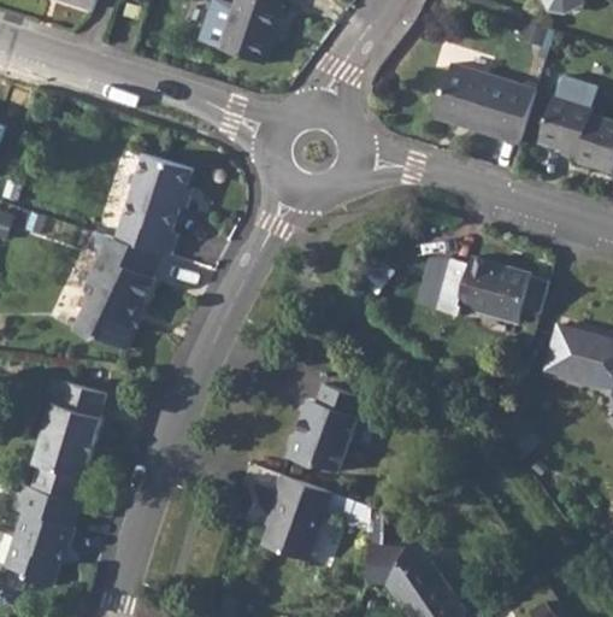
[(59,0),(93,10),(95,0),(59,0)]
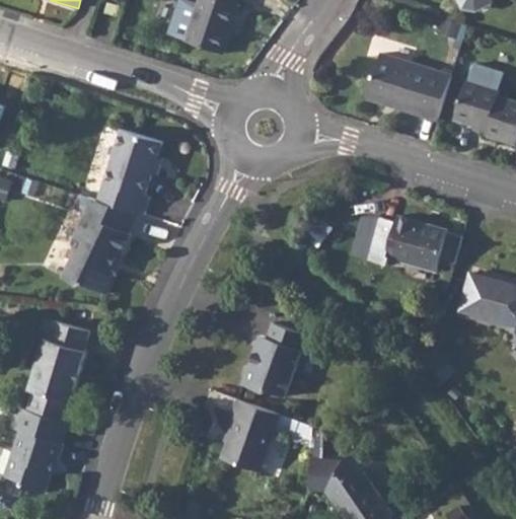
[(196,0),(181,43),(220,56),(236,8),(232,6),(234,0),(196,0)]
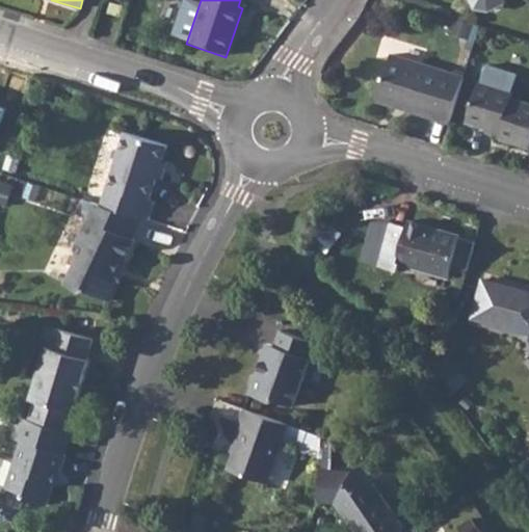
[(470,0),(474,7),(487,10),(504,2),(502,0),(470,0)]
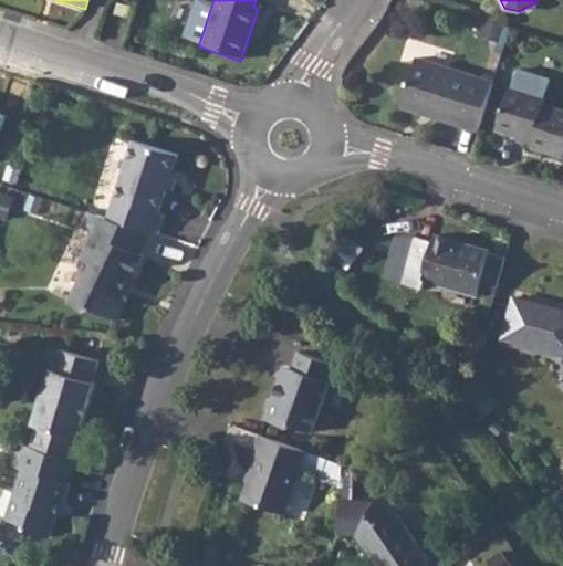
[(115,3),(112,14),(124,19),(127,7),(115,3)]
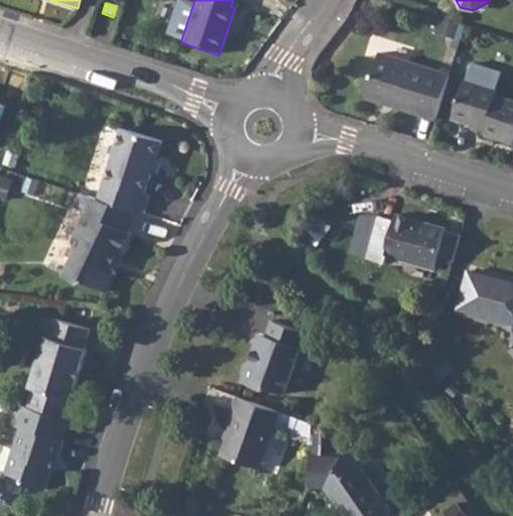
[(361,97),(432,119),(446,76),(376,52),(361,97)]
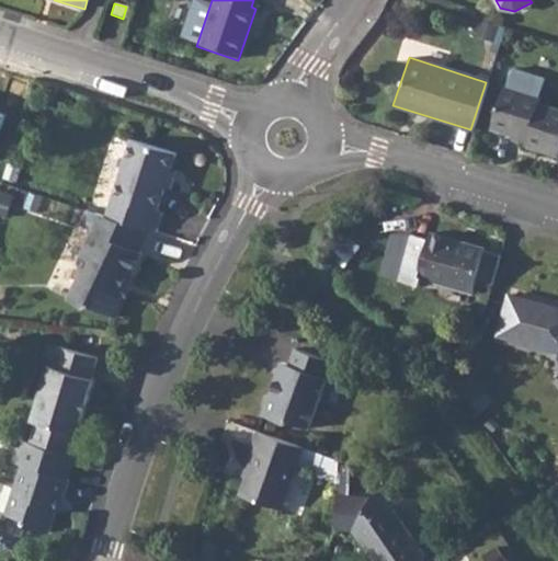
[(488,129),(509,136),(523,140),(521,146),(521,147),(554,158),(555,155),(557,155),(557,112),(536,105),(539,98),(537,96),(542,81),(510,71),(505,86),(502,86),(488,129)]
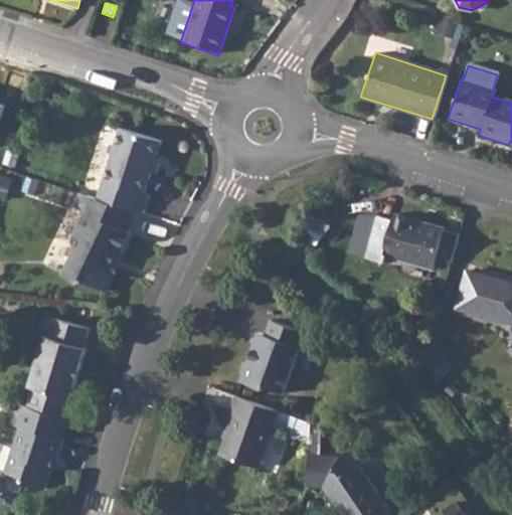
[(467,125),(466,130),(478,134),(480,129),(467,125)]
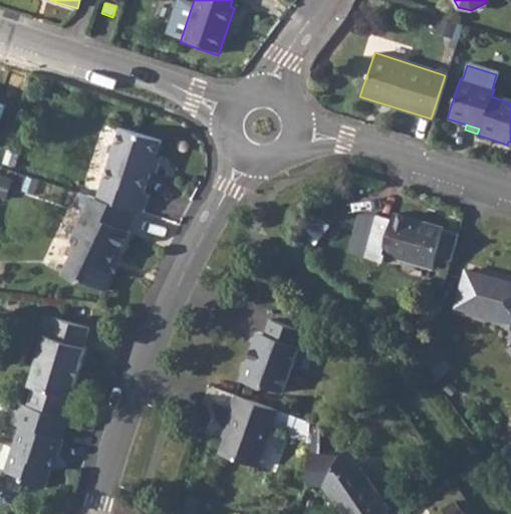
[(117,126),(92,197),(134,210),(141,212),(146,194),(141,193),(148,172),(153,173),(158,157),(153,155),(158,141),(117,126)]
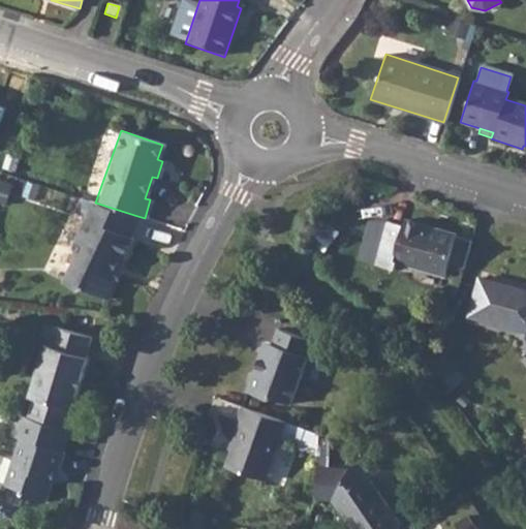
[(95,203),(80,197),(73,211),(86,217),(71,247),(75,254),(61,283),(78,291),(83,289),(106,301),(116,280),(114,271),(120,256),(123,257),(132,238),(128,237),(137,216),(95,203)]
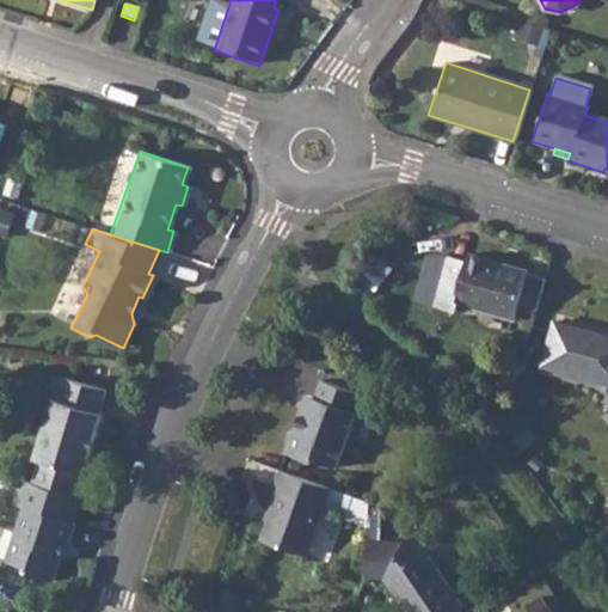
[(446,256),(431,306),(454,312),(456,303),(513,318),(515,308),(533,313),(542,279),(526,274),(526,271),(466,254),(464,261),(446,256)]
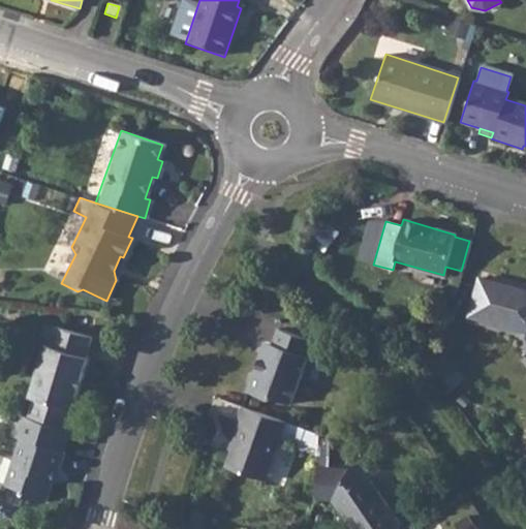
[(477,278),(475,285),(491,290),(494,281),(477,278)]
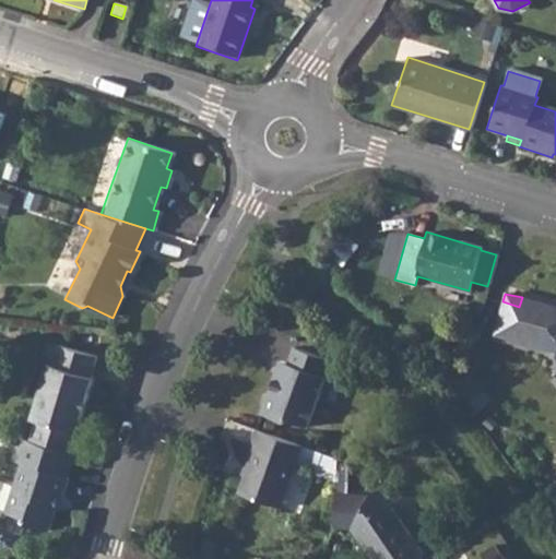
[(519,307),(503,301),(494,334),(555,351),(555,307),(522,297),(519,307)]
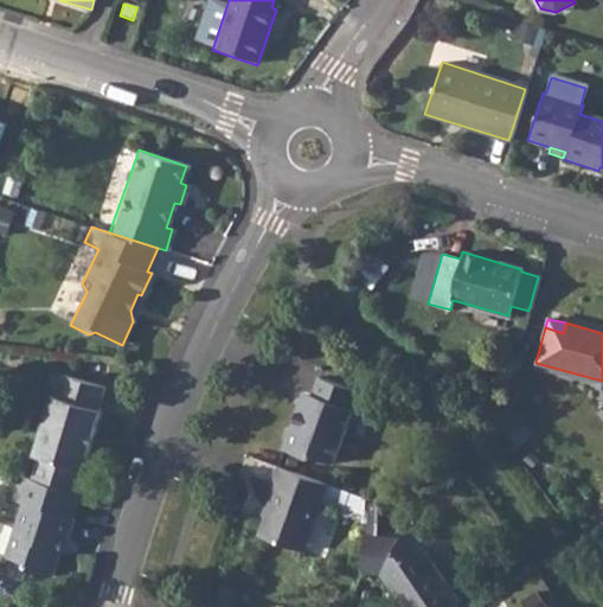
[(49,396),(52,397),(59,374),(50,372),(43,394),(49,396)]
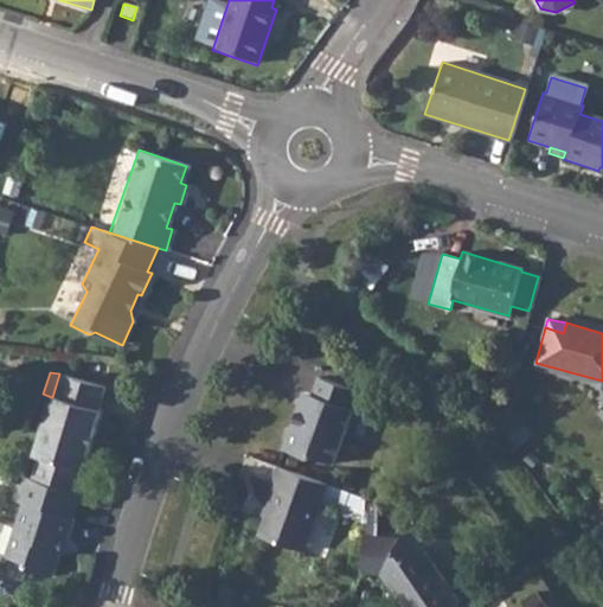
[(49,396),(30,455),(34,455),(27,478),(69,491),(76,470),(81,471),(98,410),(95,409),(102,387),(59,374),(52,397),(49,396)]
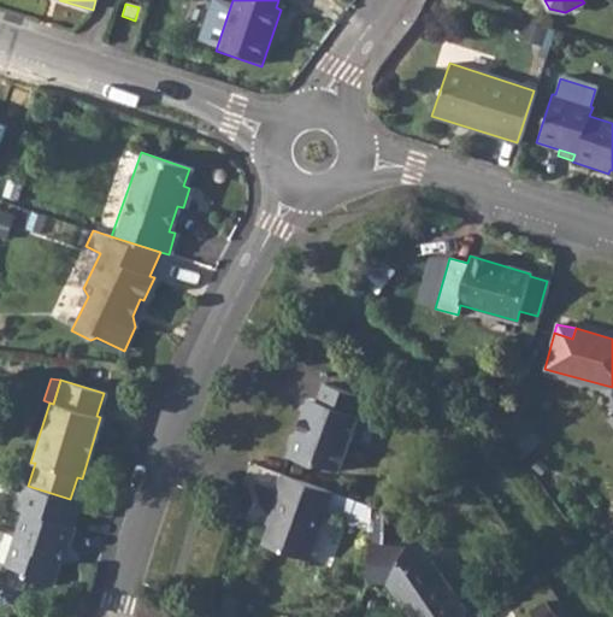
[(305,413),(286,457),(312,468),(317,465),(336,472),(367,403),(329,387),(320,406),(317,405),(311,416),(305,413)]
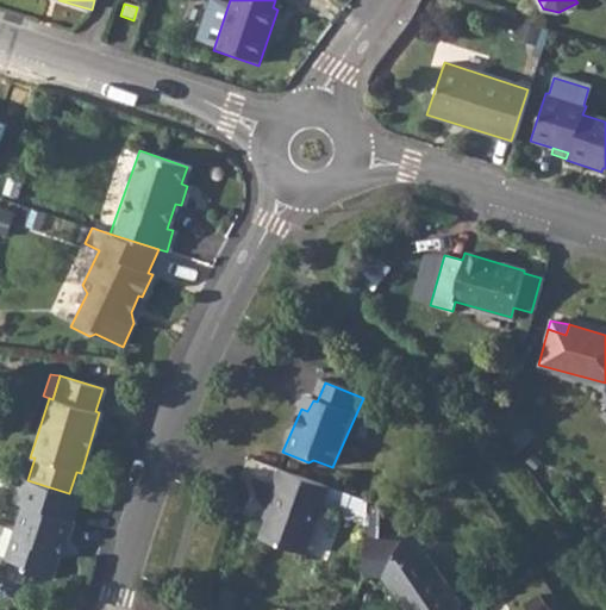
[(325,484),(275,466),(268,486),(272,489),(264,506),(268,509),(257,537),(301,552),(325,484)]
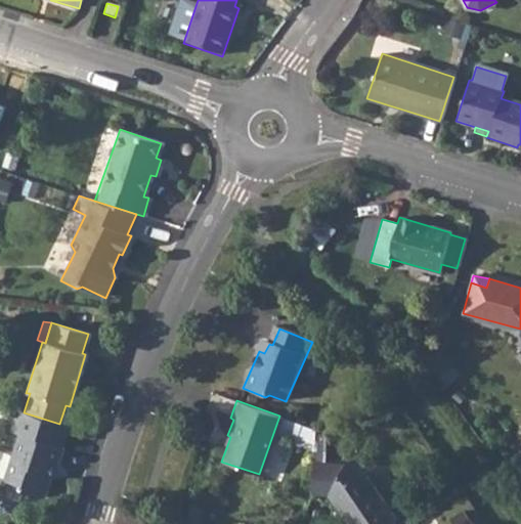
[(24,412),(15,410),(9,431),(18,434),(4,480),(20,484),(23,491),(43,496),(52,464),(56,465),(61,447),(58,446),(64,426),(59,424),(24,412)]
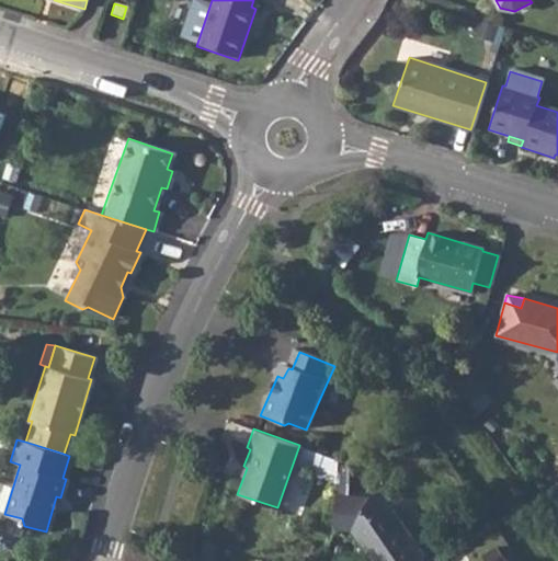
[(332,522),(332,527),(350,529),(372,560),(406,560),(421,551),(379,489),(367,496),(333,494),(332,522)]
